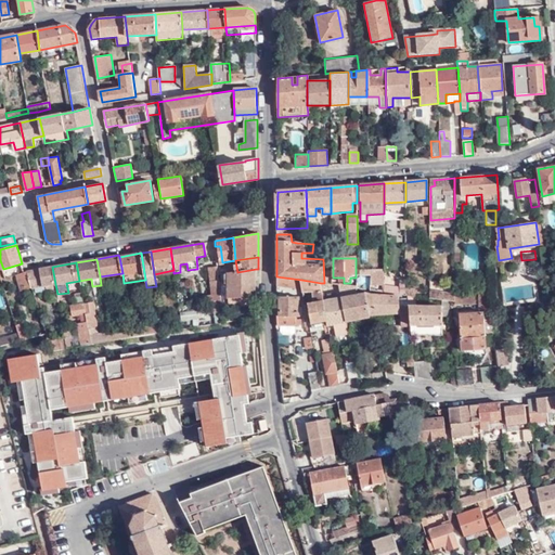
[(216,314),(222,313),(220,289),(218,276),(217,266),(213,266),(213,270),(210,271),(210,281),(210,282),(211,301),(215,301),(216,314)]
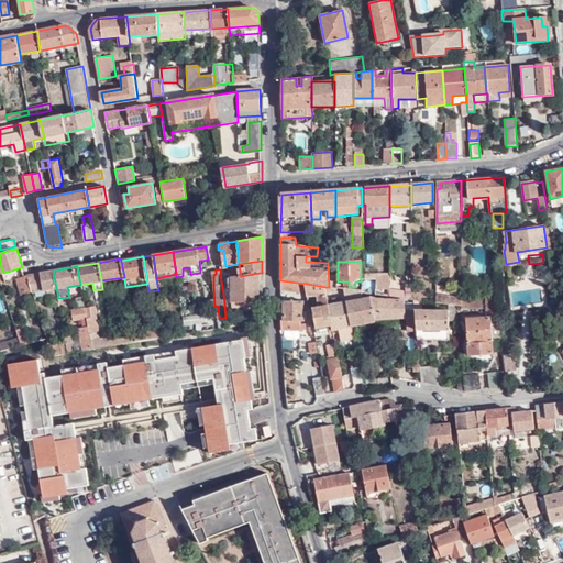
[(24,276),(30,293),(46,290),(56,288),(53,271),(25,276),(24,276)]
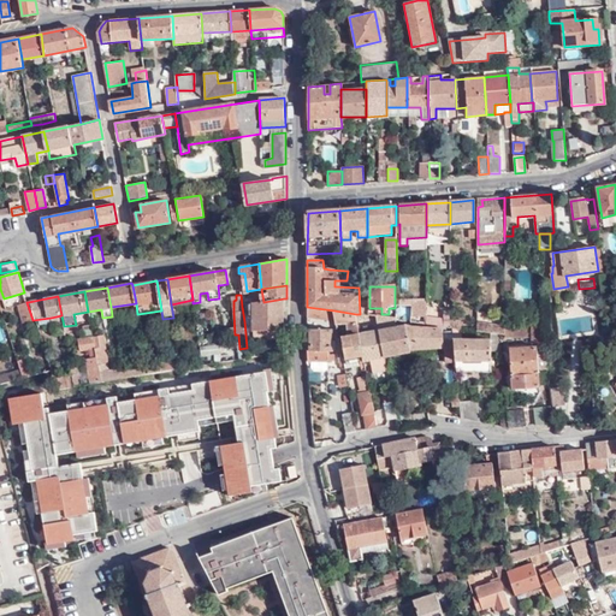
[(258,339),(283,338),(284,298),(264,302),(254,304),(258,339)]
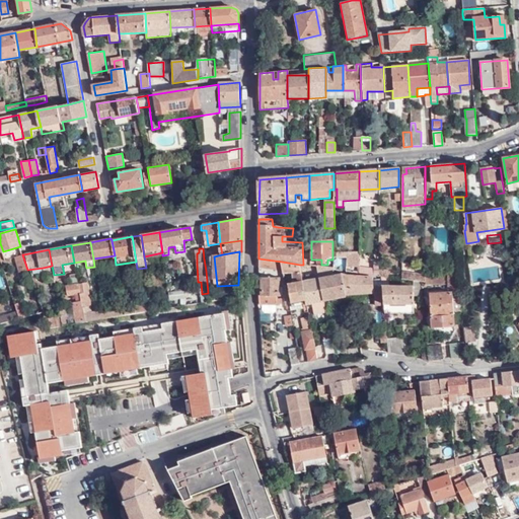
[(347,254),(347,260),(347,268),(360,268),(360,253),(347,254)]
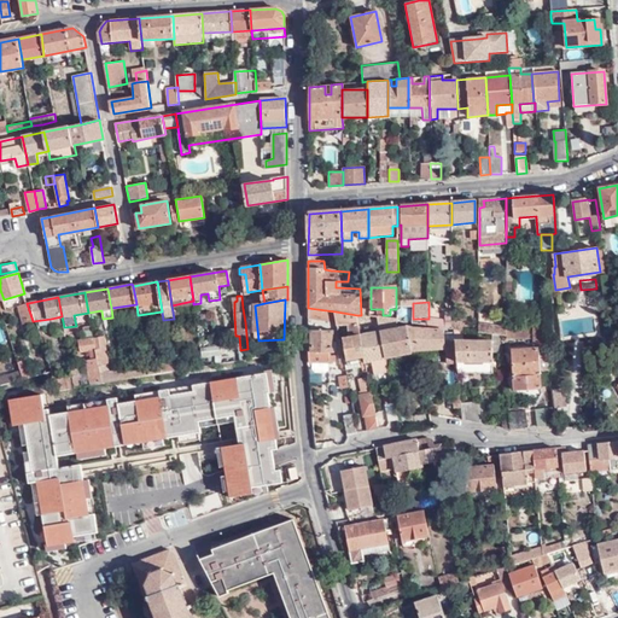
[(22,325),(33,321),(27,303),(16,307),(22,325)]
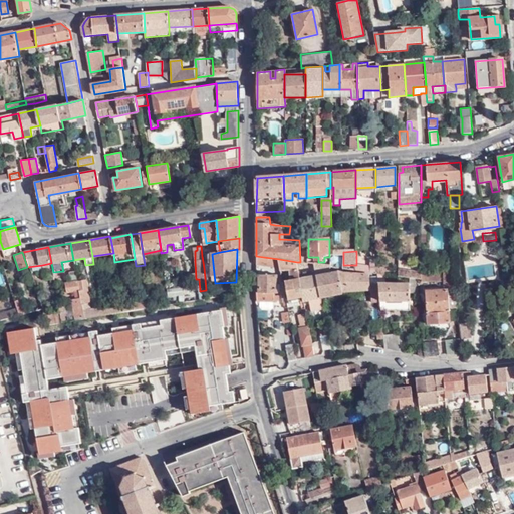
[(279,259),(256,256),(256,263),(280,267),(279,259)]
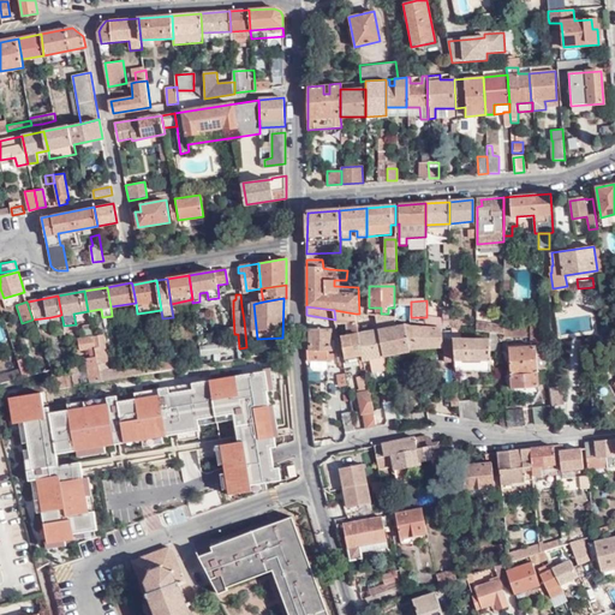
[(356,314),(334,310),(335,320),(336,322),(346,322),(348,336),(344,336),(346,359),(363,356),(359,334),(356,314)]
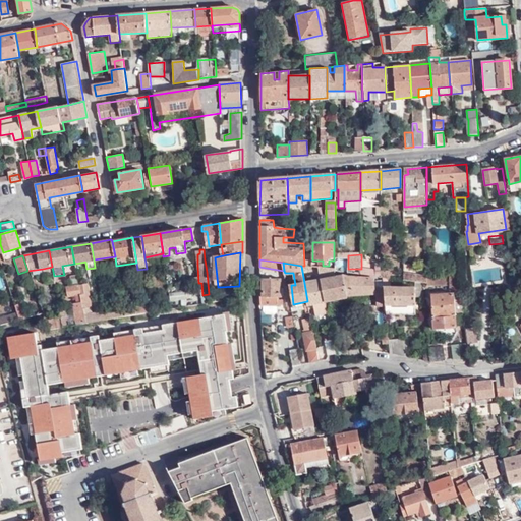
[(361,269),(361,275),(381,278),(381,270),(381,265),(375,265),(375,270),(361,269)]
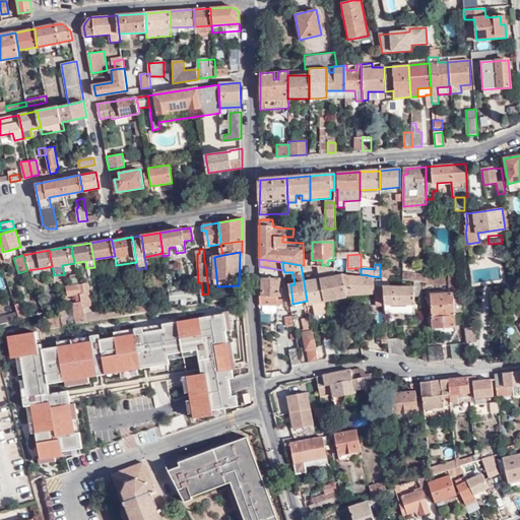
[(52,266),(43,268),(44,276),(49,276),(54,275),(52,266)]
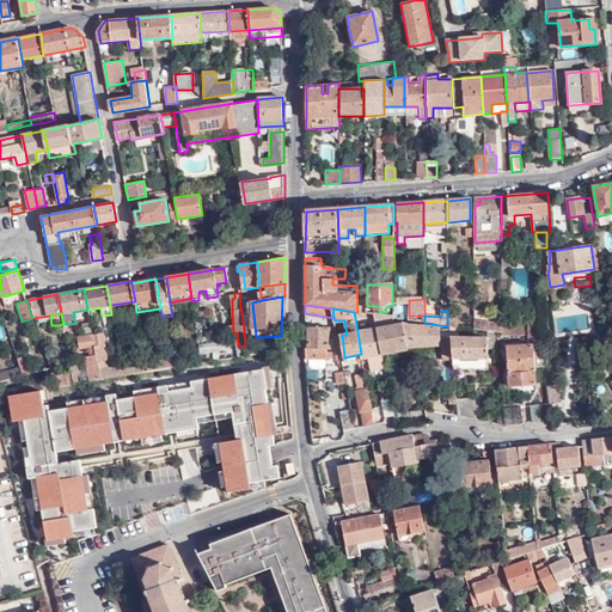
[(374,314),(377,329),(383,355),(408,352),(408,348),(415,348),(412,329),(412,328),(404,328),(403,323),(398,323),(399,325),(395,326),(393,317),(374,314)]
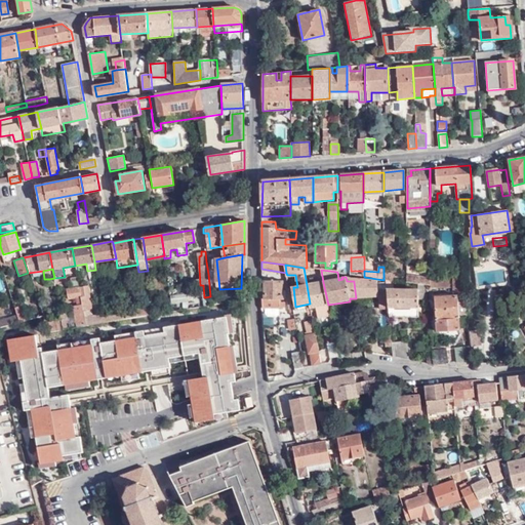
[(394,273),(384,272),(384,280),(389,280),(393,281),(394,273)]
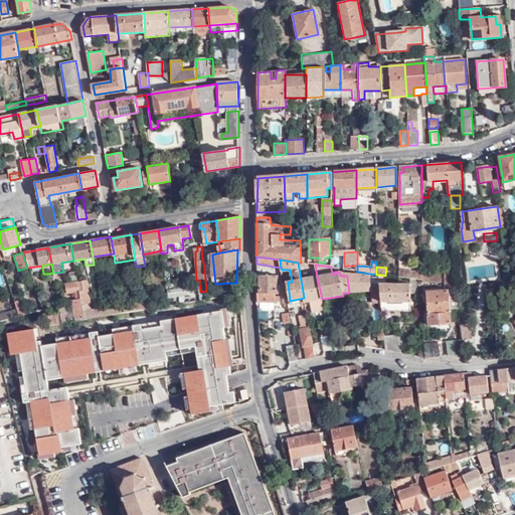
[(399,271),(399,277),(419,280),(422,280),(422,276),(422,273),(399,271)]
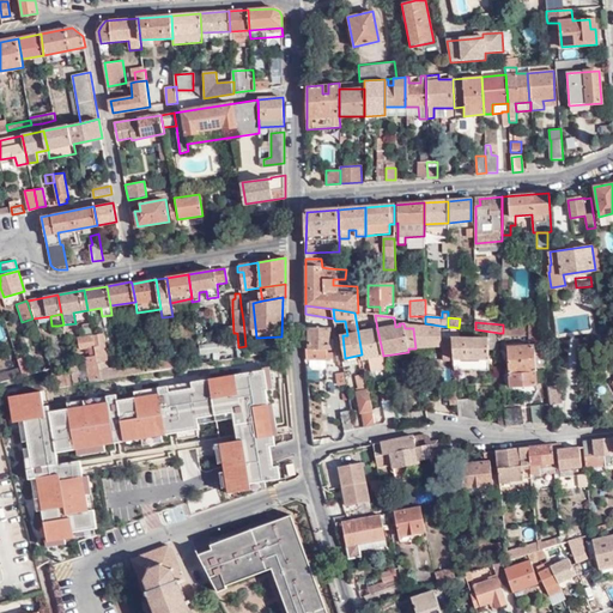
[(92,334),(91,327),(83,328),(84,339),(78,339),(80,352),(90,351),(95,350),(96,359),(91,360),(85,360),(87,380),(83,380),(83,386),(101,382),(97,362),(102,360),(107,359),(102,333),(92,334)]
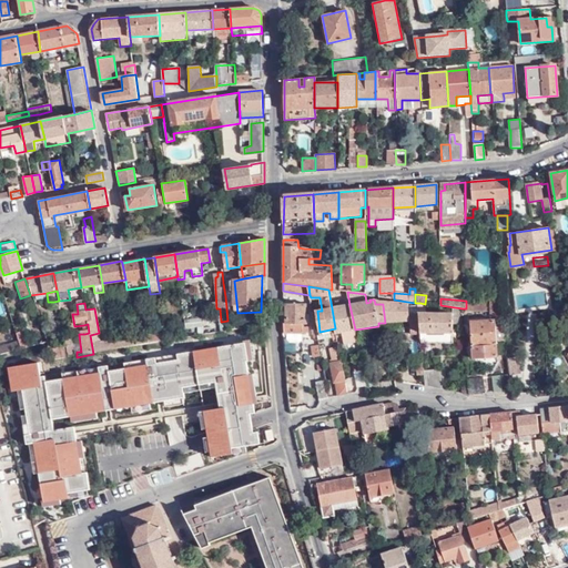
[(303,304),(282,303),(282,316),(282,323),(300,324),(301,333),(303,333),(306,330),(307,322),(304,322),(303,308),(303,304)]
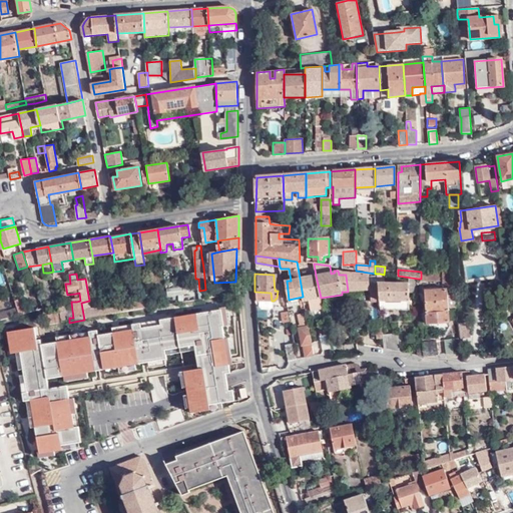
[(346,276),(348,292),(371,289),(370,274),(346,276)]
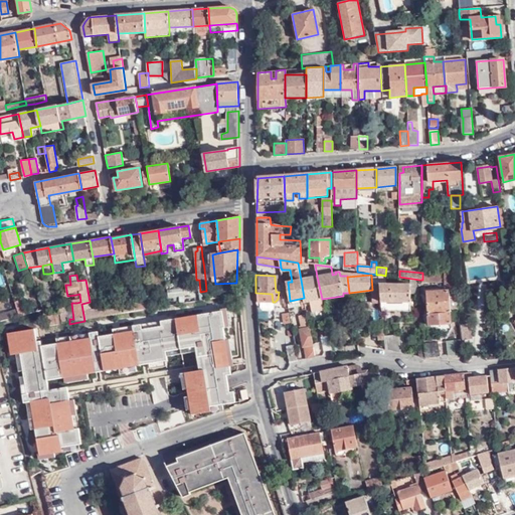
[(317,277),(301,280),(304,298),(305,302),(322,299),(317,277)]
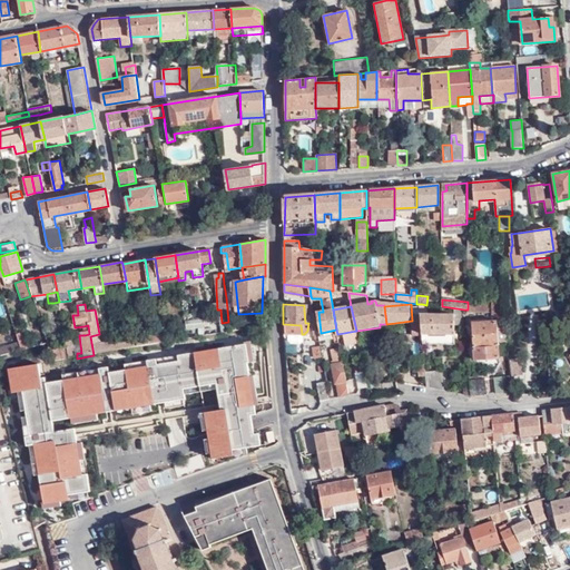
[(499,357),(499,342),(507,342),(503,311),(501,311),(494,311),(494,321),(473,322),(474,359),(499,357)]
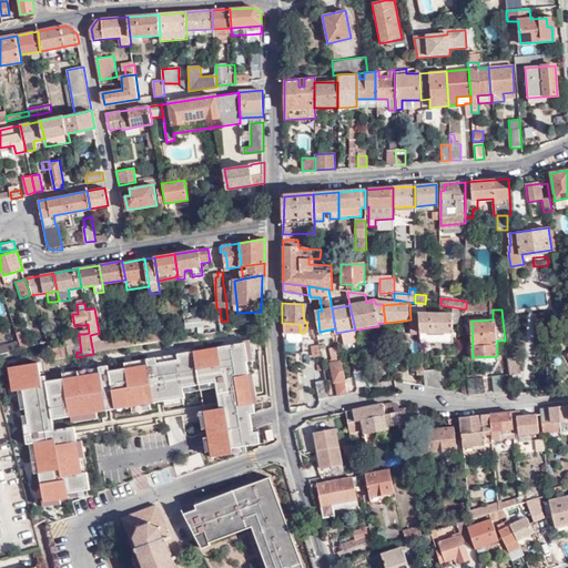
[(421,314),(421,317),(423,343),(454,343),(454,314),(421,314)]
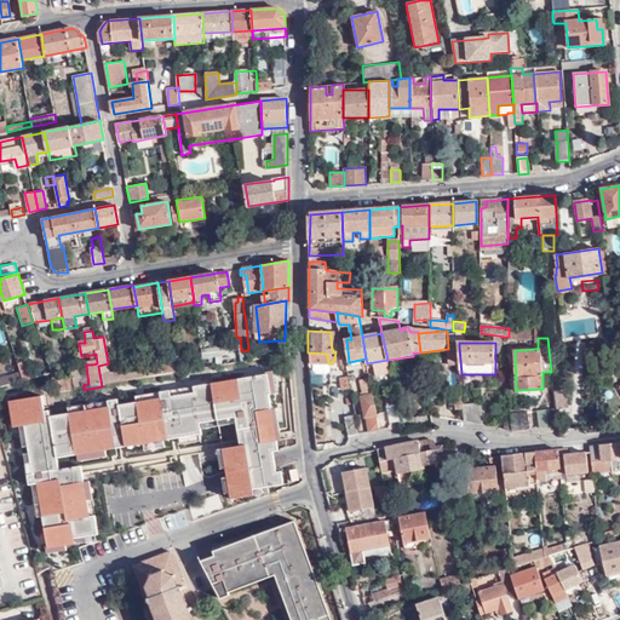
[(218,361),(218,349),(201,348),(201,361),(218,361)]
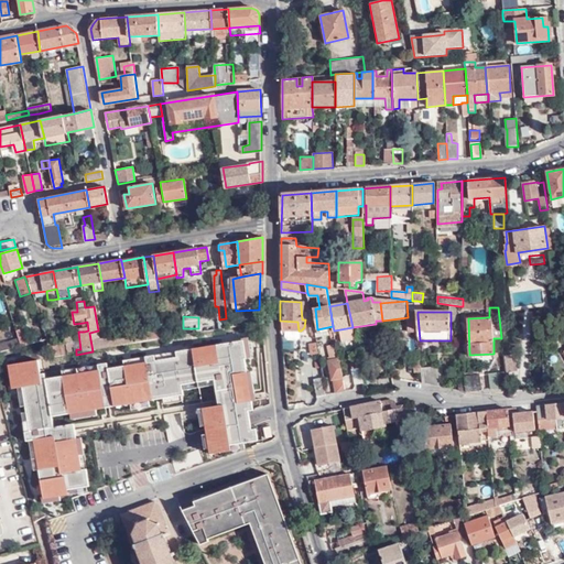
[(297,322),(280,321),(281,331),(299,331),(297,322)]
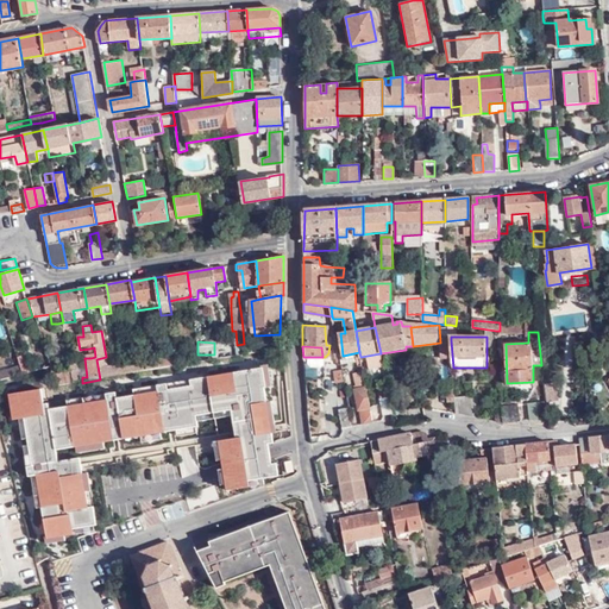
[(381,353),(360,357),(362,362),(368,360),(369,369),(383,368),(381,353)]
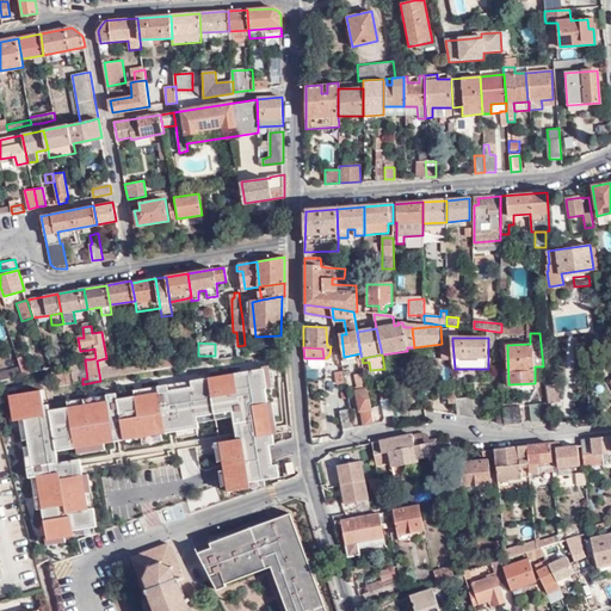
[(168,368),(179,365),(178,356),(167,358),(168,368)]
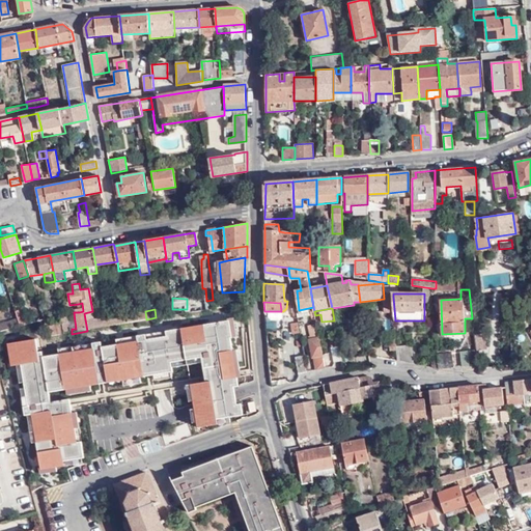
[(18,326),(19,328),(24,326),(20,311),(14,313),(16,318),(18,326)]
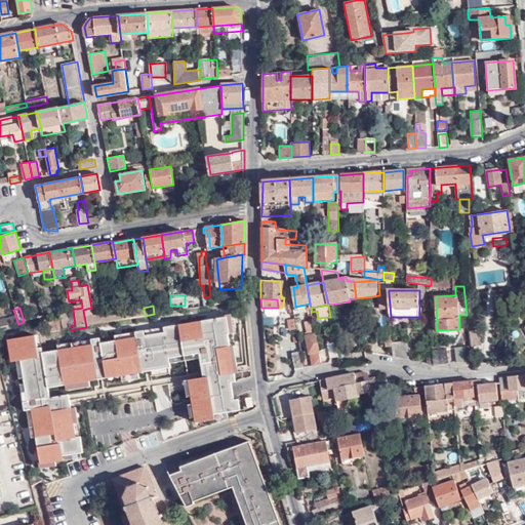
[(126,318),(145,316),(144,308),(125,311),(126,318)]
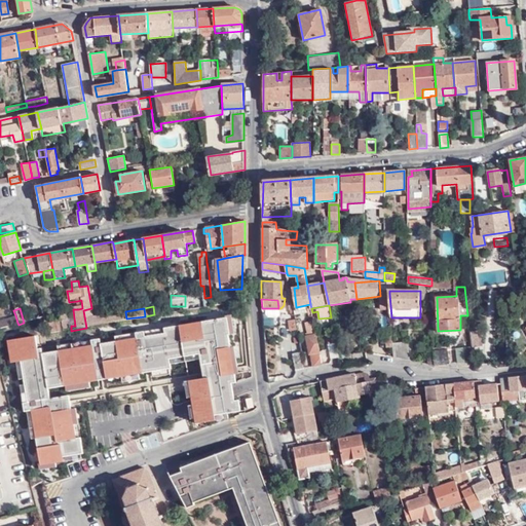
[(89,321),(87,309),(83,310),(86,328),(106,325),(104,315),(104,314),(90,316),(90,321),(89,321)]
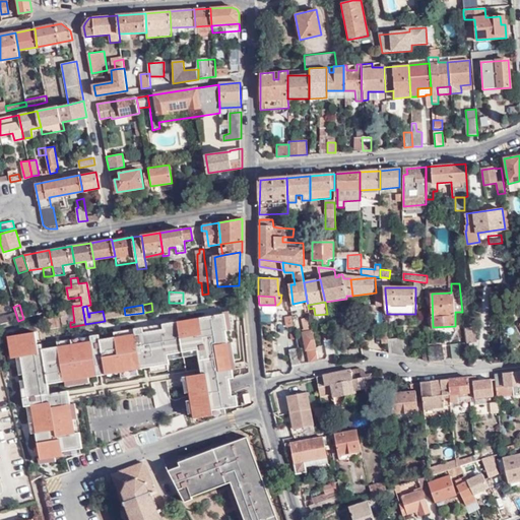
[(103,312),(105,321),(126,317),(125,315),(124,308),(103,312)]
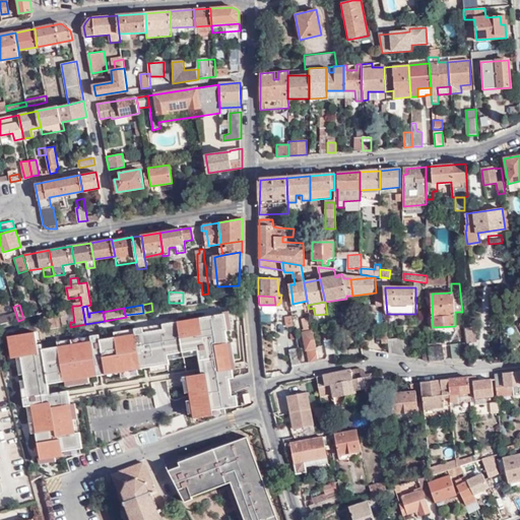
[(0,323),(17,319),(15,312),(0,316),(0,323)]
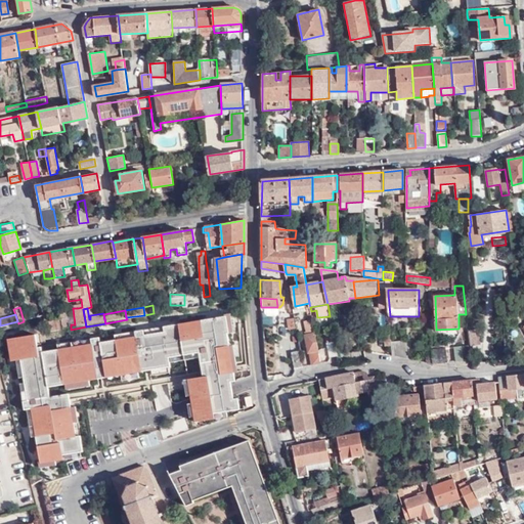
[(201,376),(184,379),(191,426),(218,422),(217,417),(243,412),(241,396),(235,396),(233,383),(237,383),(236,376),(239,376),(234,344),(231,345),(226,315),(113,334),(114,339),(102,341),(101,336),(56,343),(57,348),(42,351),(39,334),(6,339),(9,363),(18,361),(26,409),(30,409),(39,467),(55,464),(54,459),(59,457),(58,453),(82,449),(80,437),(72,438),(66,400),(46,403),(45,398),(43,386),(68,382),(69,387),(88,384),(87,379),(100,377),(123,373),(124,379),(139,377),(138,372),(146,370),(153,369),(154,375),(169,372),(167,359),(198,354),(200,367),(201,376)]
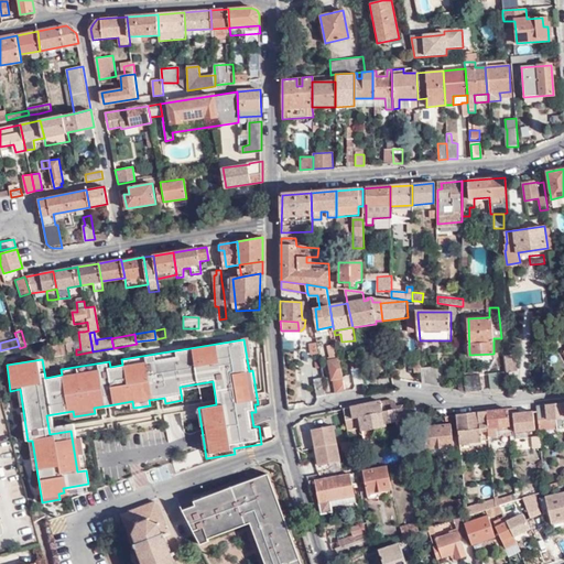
[(312,354),(318,353),(317,343),(310,344),(312,354)]
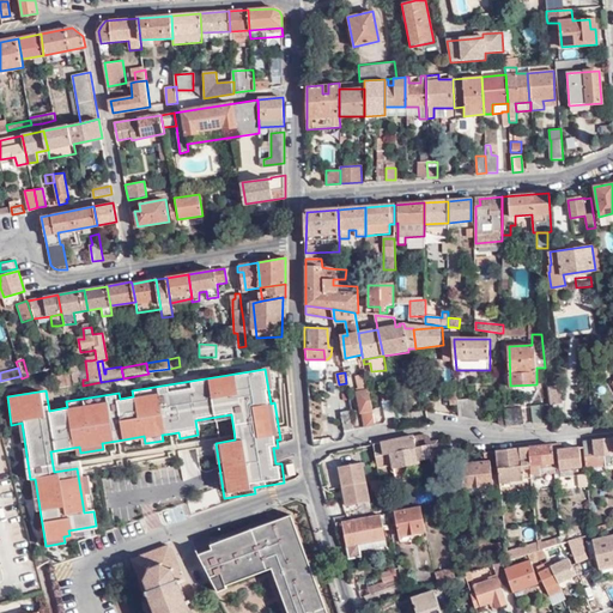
[(56,390),(67,388),(74,387),(72,376),(52,380),(56,390)]
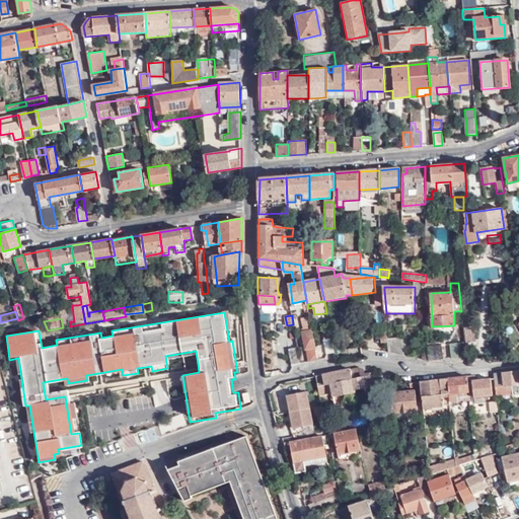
[(306,363),(317,361),(310,320),(303,321),(305,332),(301,332),(306,363)]
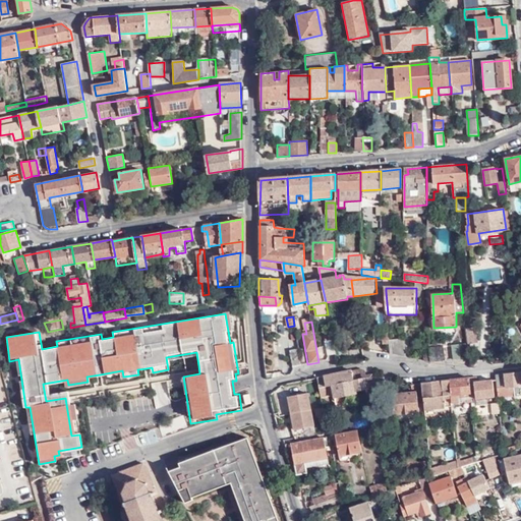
[(466,329),(468,343),(477,342),(476,328),(466,329)]
